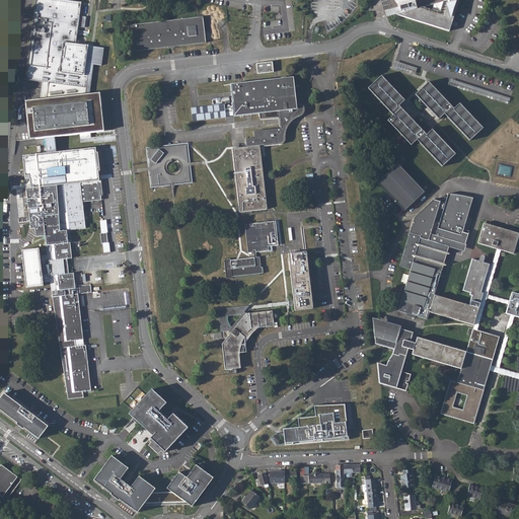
[(99,91),(89,93),(92,62),(100,63),(102,48),(88,46),(88,45),(75,43),(78,25),(84,26),(85,15),(79,15),(80,2),(69,0),(35,0),(24,78),(42,81),(48,81),(45,104),(25,106),(29,139),(45,137),(47,152),(22,155),(25,178),(29,178),(30,188),(83,180),(84,189),(81,189),(83,201),(101,199),(100,195),(102,195),(100,179),(99,179),(98,170),(100,170),(98,151),(96,151),(95,147),(55,152),(53,136),(103,130),(99,100),(100,100),(99,91)]
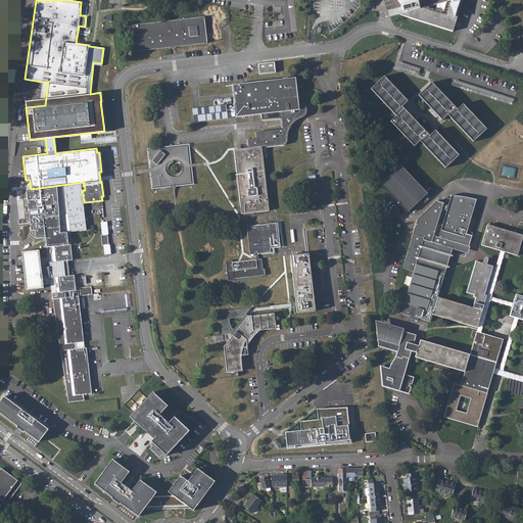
[(397,0),(401,4),(400,6),(402,6),(405,12),(397,13),(453,31),(462,0),(397,0)]
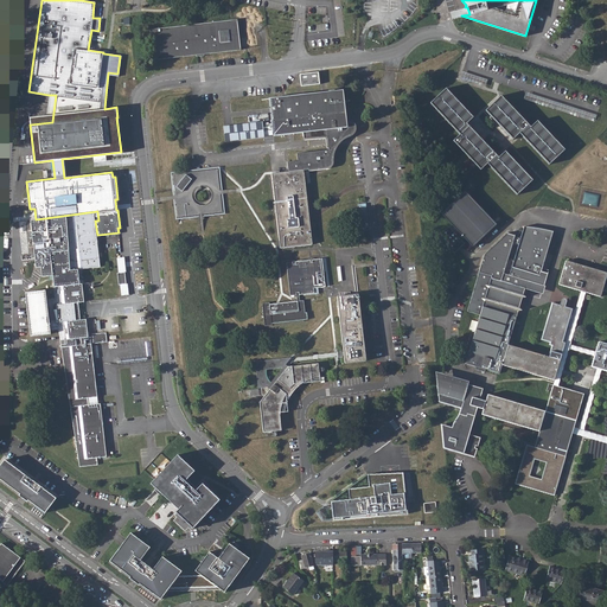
[(465,7),(451,11),(452,19),(461,16),(470,14),(467,7),(465,7)]
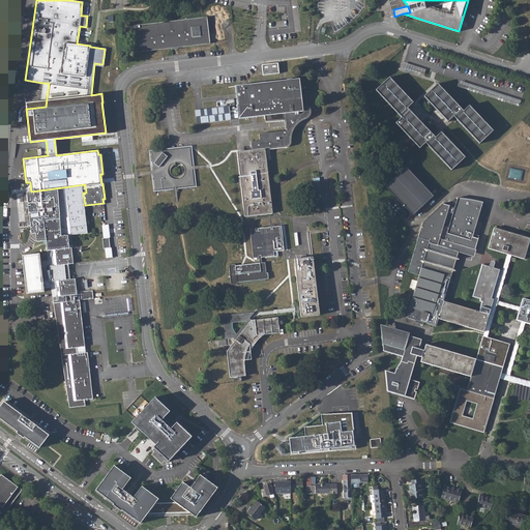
[(131,26),(135,53),(206,45),(204,18),(131,26)]
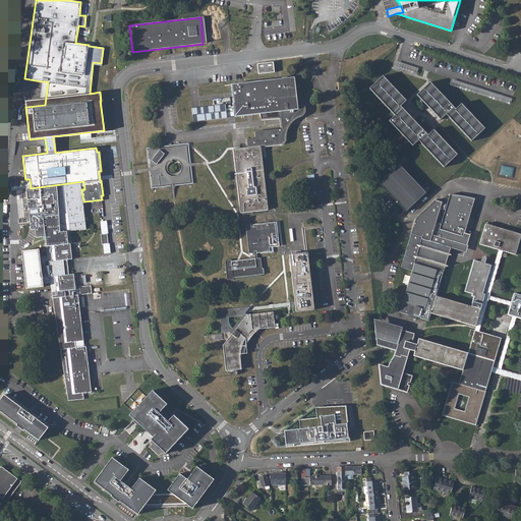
[(417,72),(418,66),(397,62),(396,68),(417,72)]
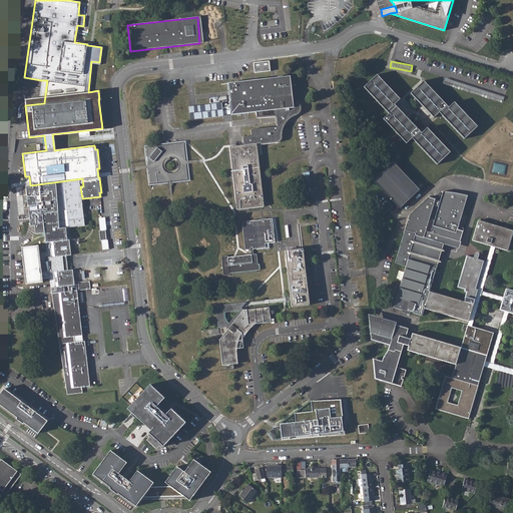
[(254,73),(270,72),(269,62),(252,64),(254,73)]
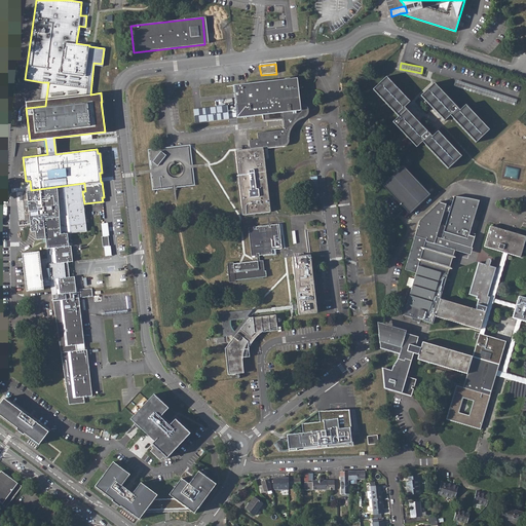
[(424,142),(450,170),(463,156),(440,130),(434,137),(407,107),(413,101),(389,75),(376,88),(401,116),(395,121),(418,147),(424,142)]
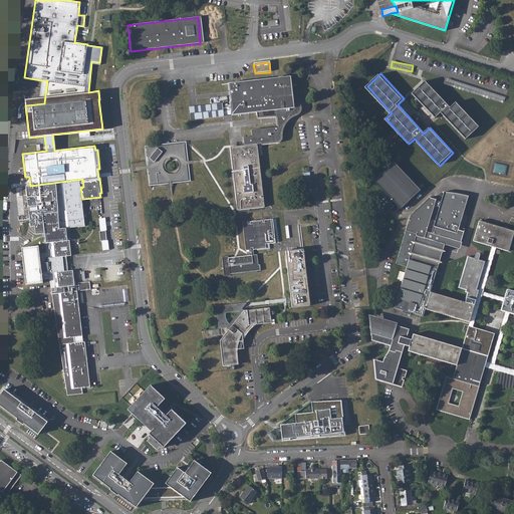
[(225,116),(258,112),(259,117),(278,115),(278,120),(279,123),(279,126),(252,130),(253,137),(244,137),(245,145),(231,147),(238,210),(265,207),(258,144),(277,142),(279,141),(281,139),(280,137),(280,131),(282,125),(284,122),(287,118),(288,117),(291,116),(298,113),(300,111),(300,108),(299,104),(295,105),(291,76),(175,90),(176,96),(179,121),(202,118),(202,125),(226,123),(225,116)]
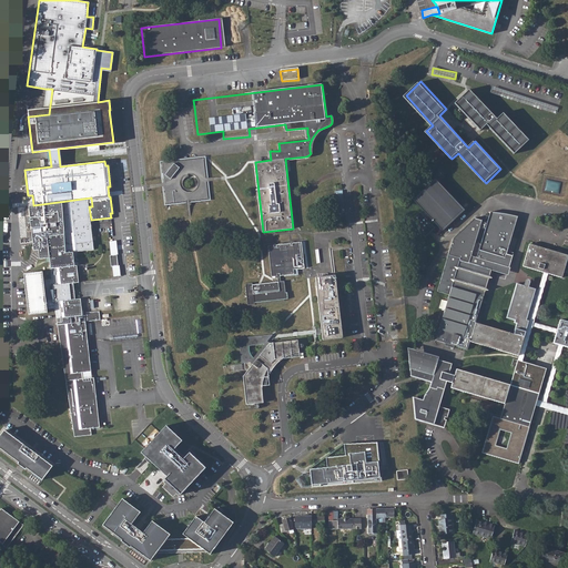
[(558,107),(493,85),(490,92),(556,112),(558,107)]
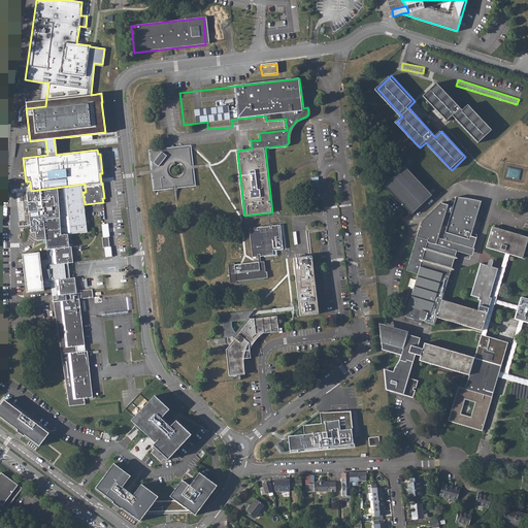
[(26,108),(45,106),(48,83),(42,83),(40,100),(25,102),(26,108)]
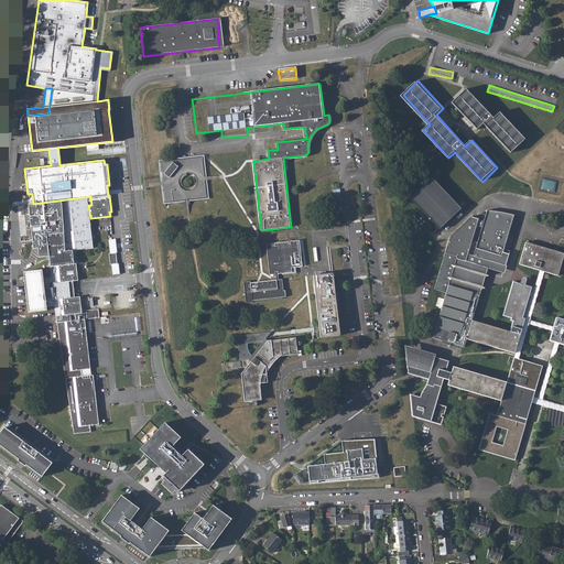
[(485,125),(512,153),(527,140),(501,114),(496,119),(468,89),(454,102),(479,130),(485,125)]
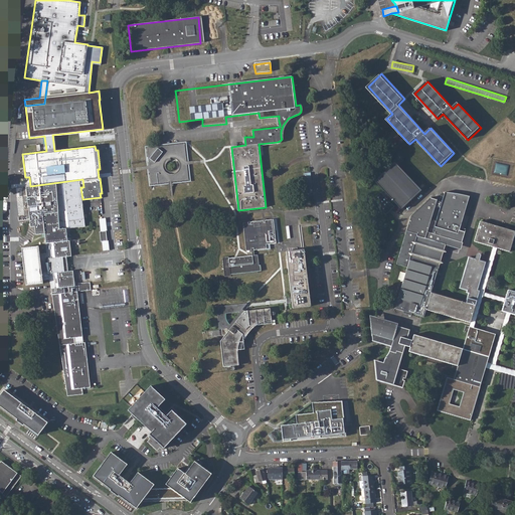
[(151,184),(189,180),(187,163),(185,145),(147,149),(149,168),(151,184)]
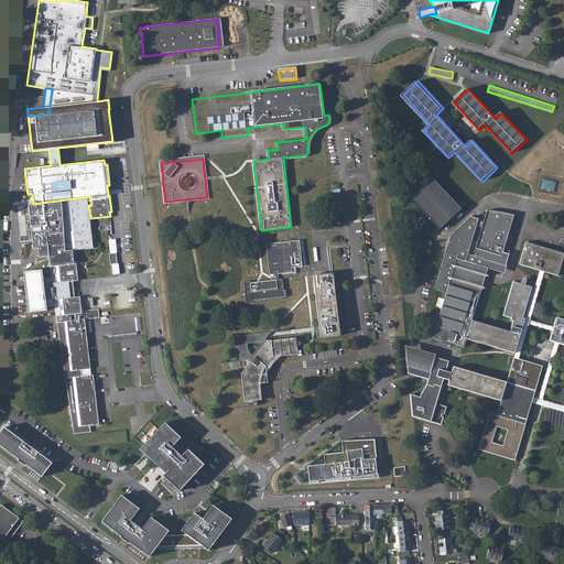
[(407,217),(422,235),(427,230),(425,229),(430,226),(427,224),(433,219),(441,228),(462,208),(433,177),(411,197),(423,209),(419,214),(414,209),(407,217)]
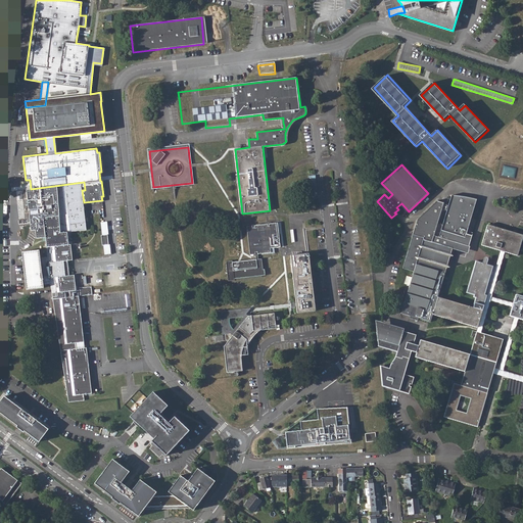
[(308,176),(312,205),(319,205),(316,175),(308,176)]
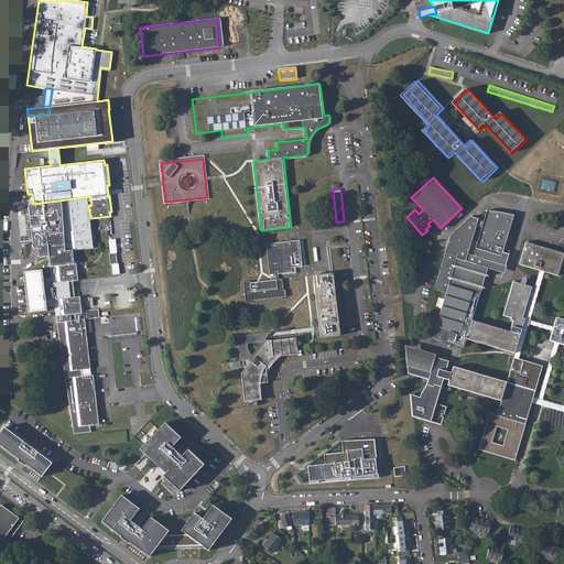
[(49,304),(45,282),(73,279),(79,278),(77,261),(75,261),(74,249),(94,247),(90,218),(88,205),(91,205),(90,196),(33,204),(29,204),(34,247),(39,247),(40,255),(49,253),(52,274),(44,275),(43,268),(24,270),(29,311),(49,308),(47,304),(49,304)]
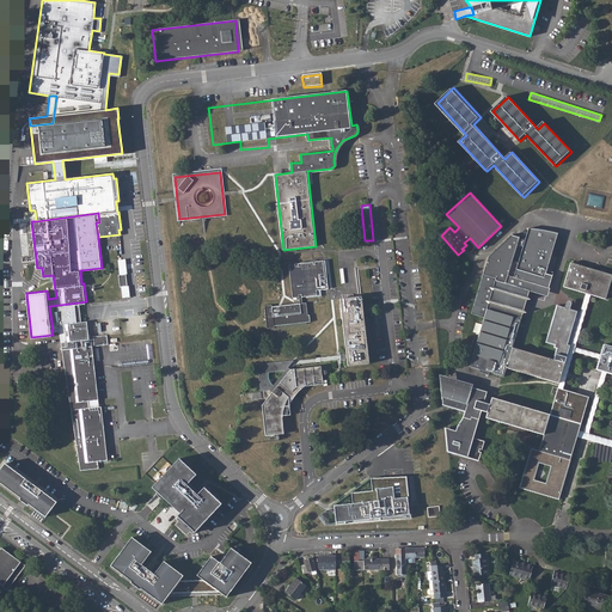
[(475,332),(479,335),(470,367),(503,378),(507,367),(560,384),(581,313),(569,310),(570,307),(565,305),(564,308),(557,306),(546,342),(555,346),(554,348),(557,349),(554,360),(513,348),(522,317),(526,316),(524,312),(526,303),(531,301),(528,299),(530,293),(527,292),(530,283),(549,289),(552,277),(546,275),(548,271),(558,234),(556,234),(542,231),(528,230),(525,240),(512,237),(488,258),(471,314),(484,319),(482,325),(477,324),(475,332)]
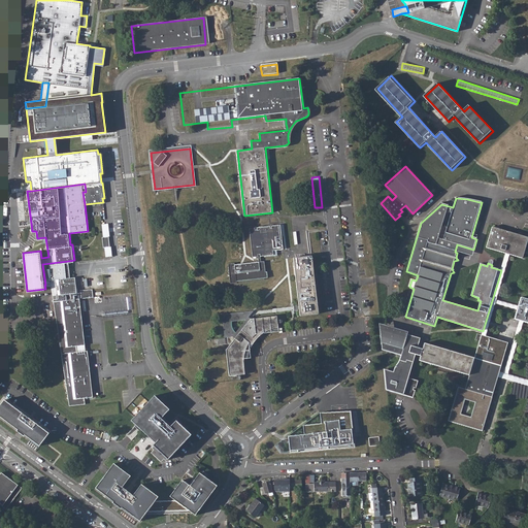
[(103,224),(105,237),(110,236),(111,236),(110,223),(103,224)]
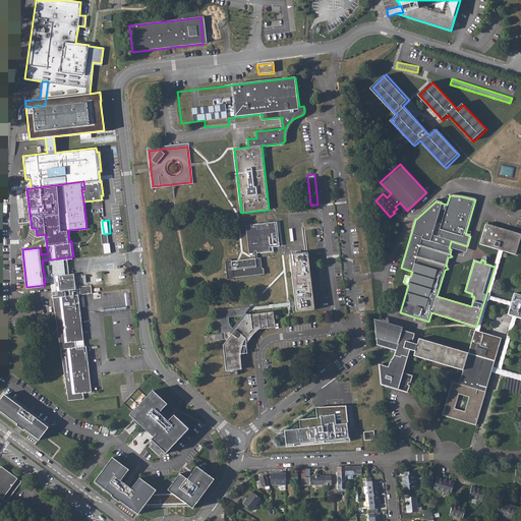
[(251,225),(246,226),(249,254),(254,253),(254,251),(256,251),(256,253),(270,252),(269,248),(279,247),(277,223),(268,224),(269,225),(267,226),(267,224),(253,225),(253,227),(252,227),(251,225)]
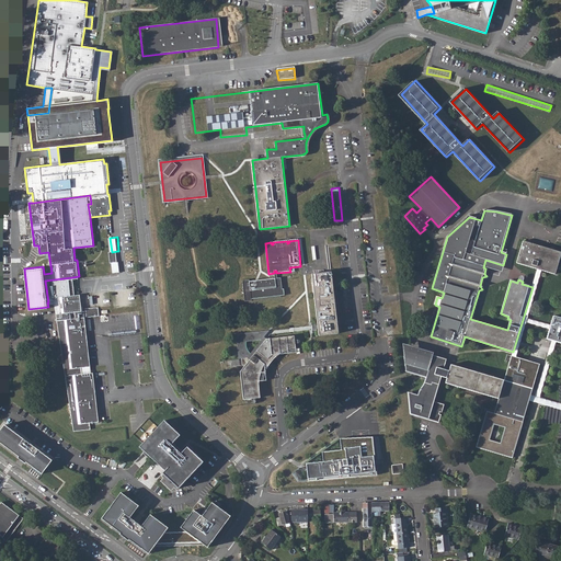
[(517,263),(538,270),(542,272),(556,275),(560,254),(560,252),(524,241),(517,263)]
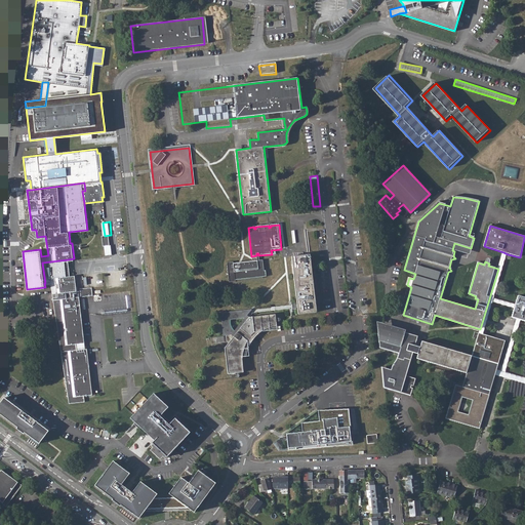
[(471,248),(454,243),(452,250),(454,251),(469,255),(471,248)]
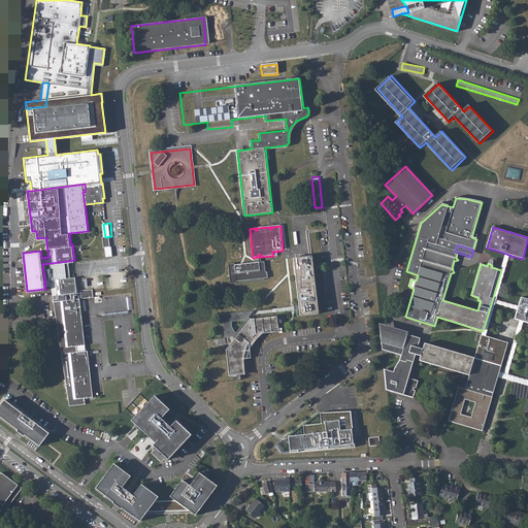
[(300,309),(300,317),(318,315),(311,256),(293,258),(299,306),(297,306),(297,305),(292,306),(292,311),(298,311),(298,309),(300,309)]
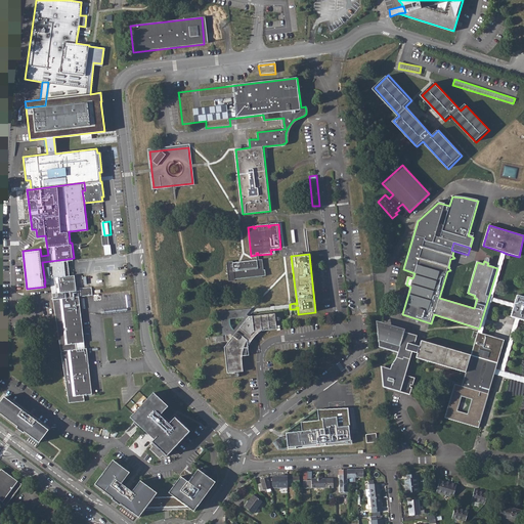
[(54,296),(68,402),(85,400),(84,394),(92,393),(87,346),(77,347),(77,342),(85,341),(81,311),(79,295),(72,296),(71,289),(77,288),(76,273),(70,274),(68,259),(42,262),(45,282),(51,281),(52,292),(57,291),(58,295),(54,296)]
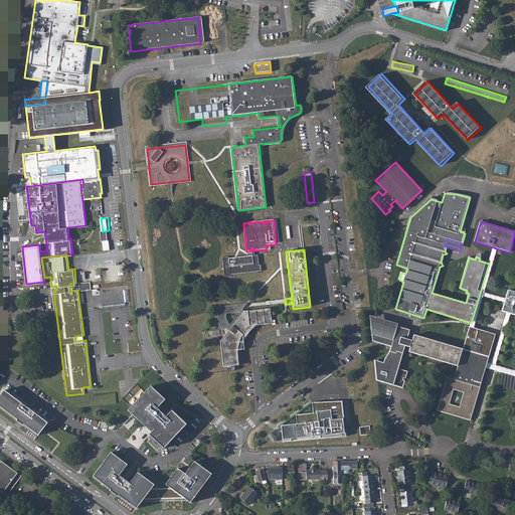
[(230,276),(262,272),(261,266),(259,266),(258,255),(254,255),(252,255),(229,259),(228,258),(222,258),(224,278),(231,277),(230,276)]
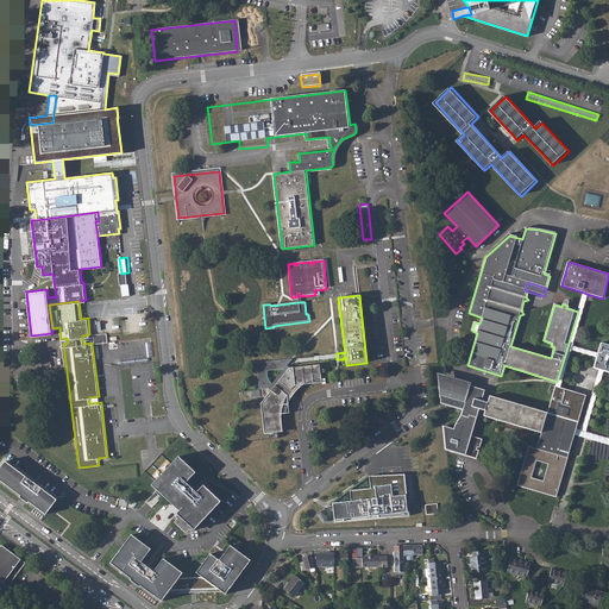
[(129,309),(96,313),(98,331),(131,327),(129,309)]
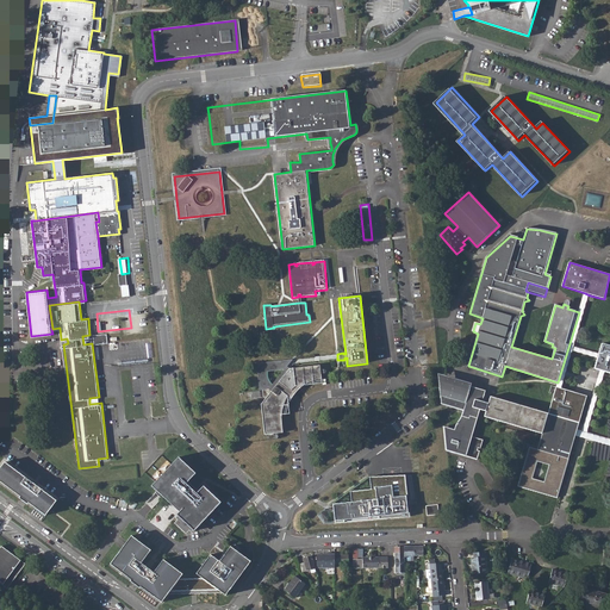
[(93,336),(95,347),(112,344),(111,334),(93,336)]
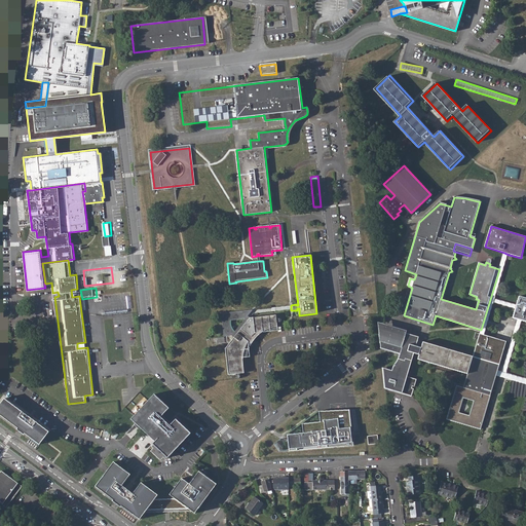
[(130,292),(115,293),(117,308),(124,308),(125,311),(133,310),(130,292)]
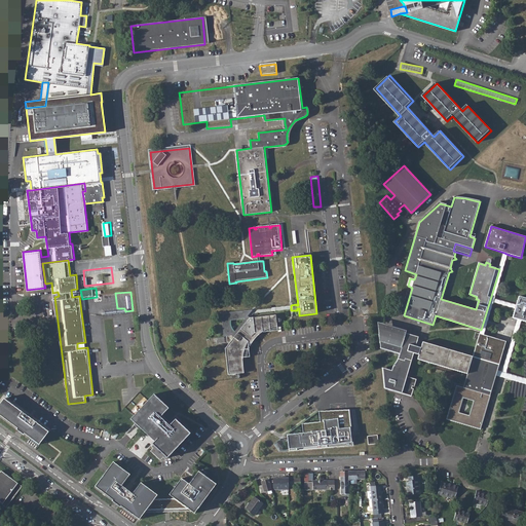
[(525,298),(519,297),(517,305),(515,310),(513,320),(525,323),(525,298)]
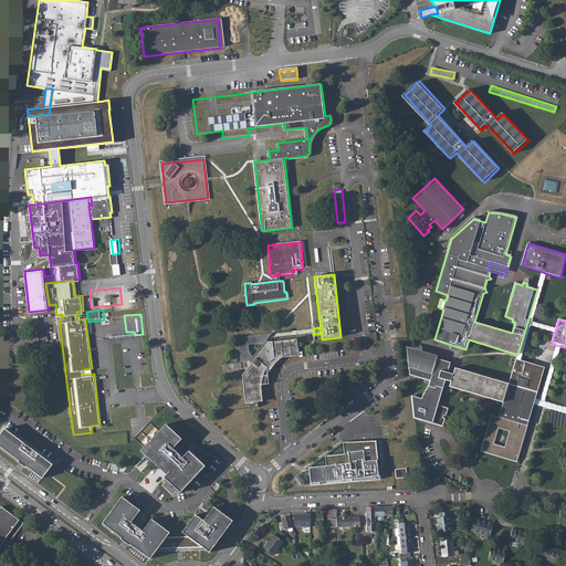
[(254,407),(255,408),(257,408),(258,407),(255,402),(261,402),(261,390),(262,380),(264,371),(270,364),(272,366),(272,364),(279,358),(282,356),(285,354),(299,350),(299,346),(300,346),(301,348),(303,347),(304,345),(301,342),(297,343),(297,338),(270,343),(268,345),(268,343),(264,341),(271,334),(237,338),(240,364),(243,364),(244,371),(248,373),(242,379),(247,406),(253,405),(254,407)]
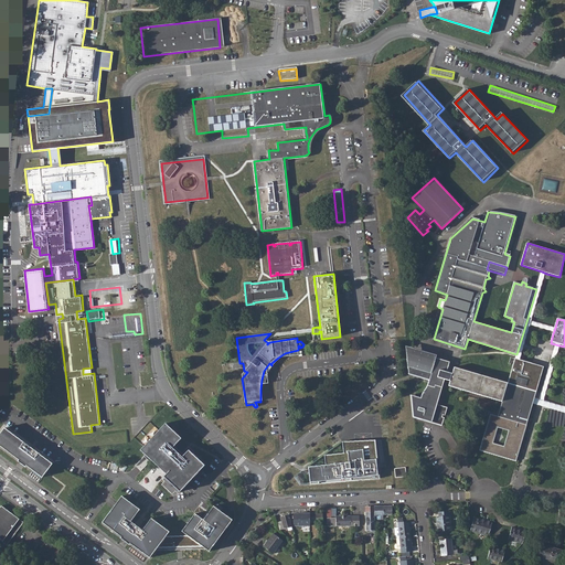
[(450,362),(411,349),(413,373),(430,379),(429,384),(425,390),(423,397),(413,394),(415,416),(441,425),(445,417),(443,417),(443,414),(445,415),(447,407),(437,404),(445,380),(450,382),(449,386),(501,403),(508,384),(456,368),(454,374),(450,373),(451,368),(449,366),(450,362)]
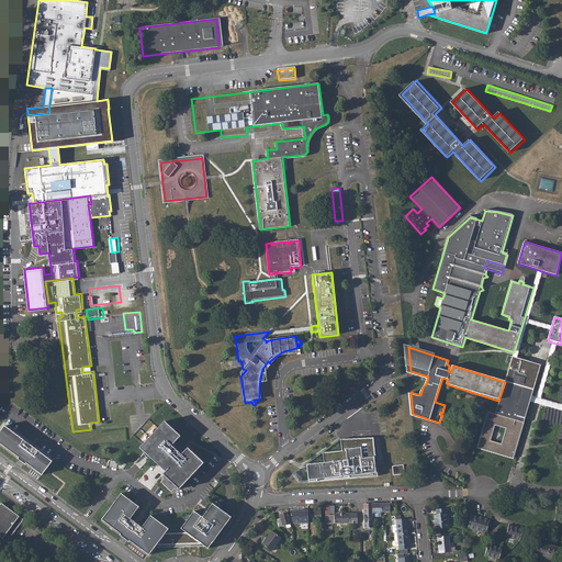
[(498,401),(502,402),(496,415),(490,413),(478,449),(514,460),(531,402),(532,397),(542,366),(513,357),(505,382),(498,401)]
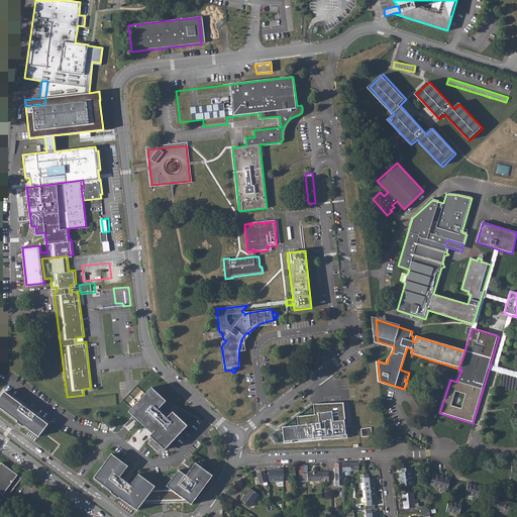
[(516,372),(516,378),(516,380),(503,376),(501,391),(516,390),(516,389),(516,388),(516,398),(516,404),(516,355),(516,356),(516,372)]
